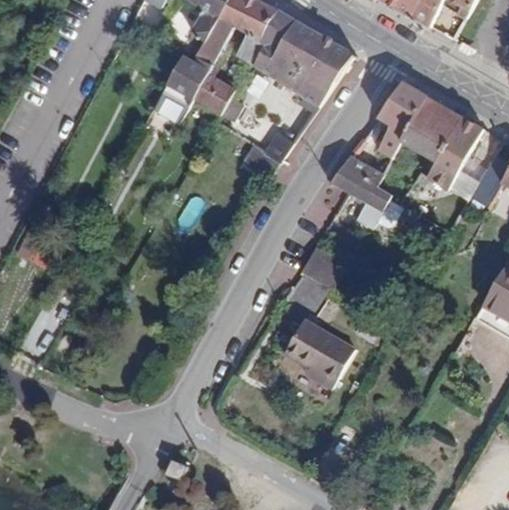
[(205,39),(225,0),(188,0),(203,8),(190,31),(205,39)]
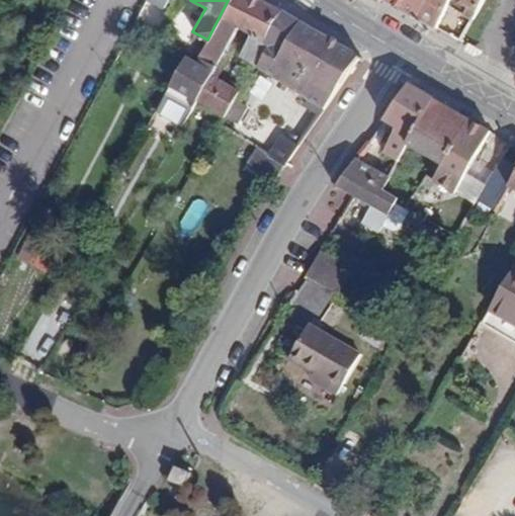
[(199,55),(216,64),(237,26),(251,0),(228,0),(207,39),(199,55)]
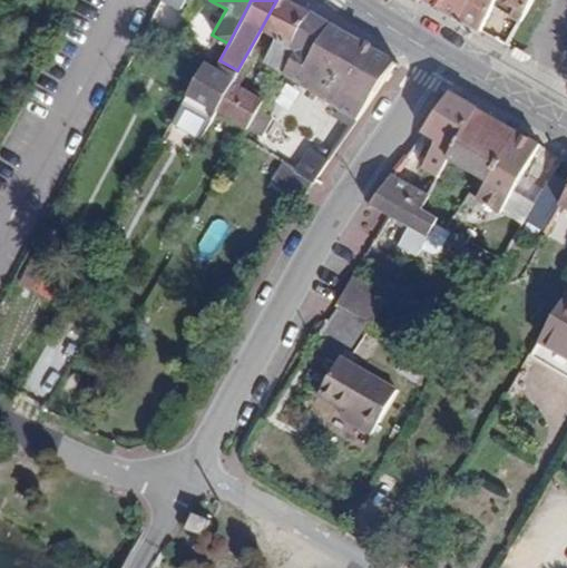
[(262,60),(276,69),(282,71),(295,48),(290,45),(308,11),(287,0),(276,0),(261,29),(275,37),(262,60)]
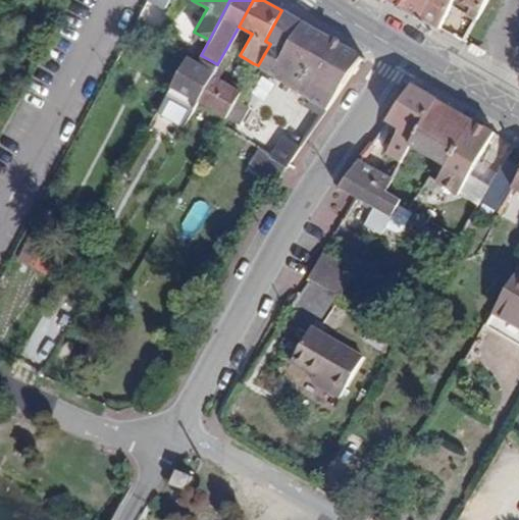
[(392,0),(416,13),(423,0),(392,0)]
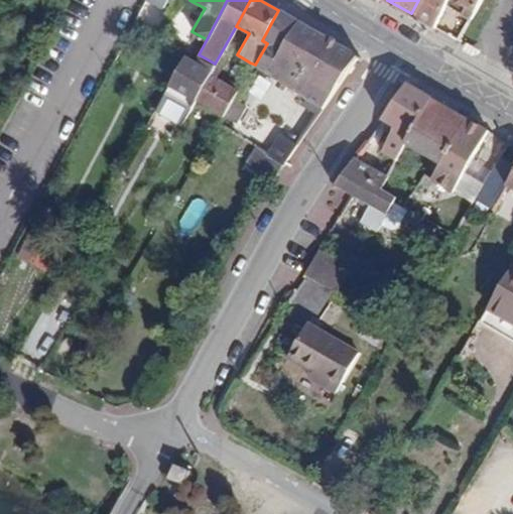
[(418,0),(411,13),(433,26),(447,0),(454,0),(465,6),(462,12),(469,16),(478,0),(418,0)]
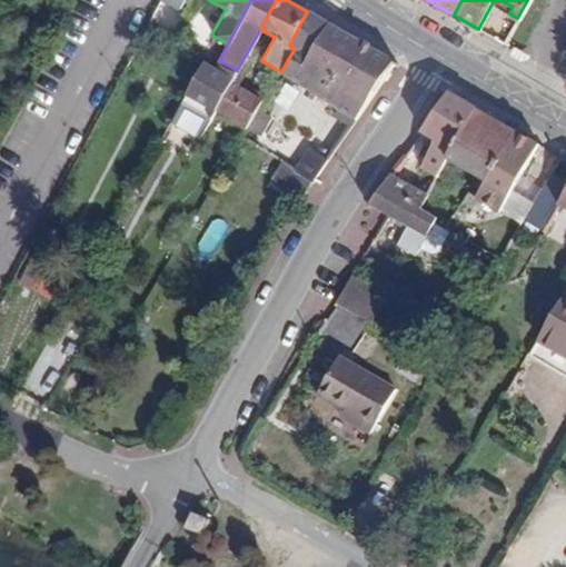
[(281,71),(351,118),(371,89),(391,60),(307,11),(289,45),(295,48),(281,71)]
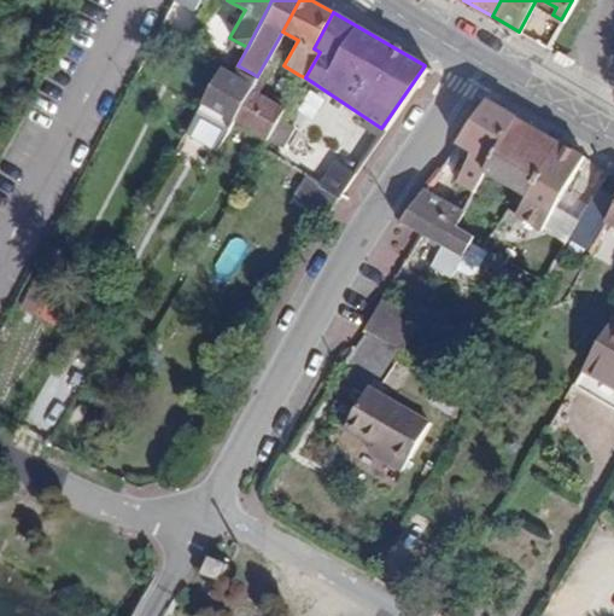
[(251,86),(221,68),(202,100),(232,120),(251,86)]
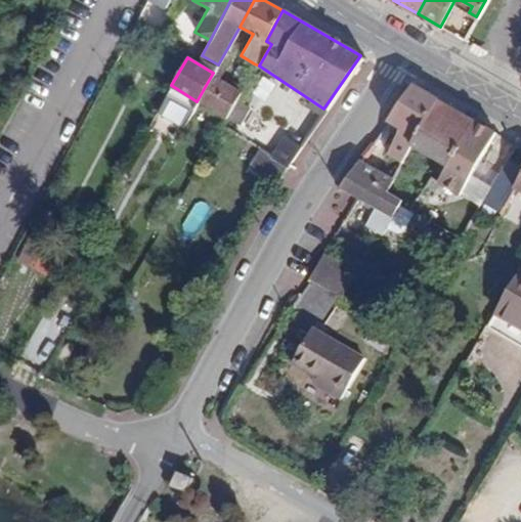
[(240,89),(213,73),(197,101),(223,117),(240,89)]
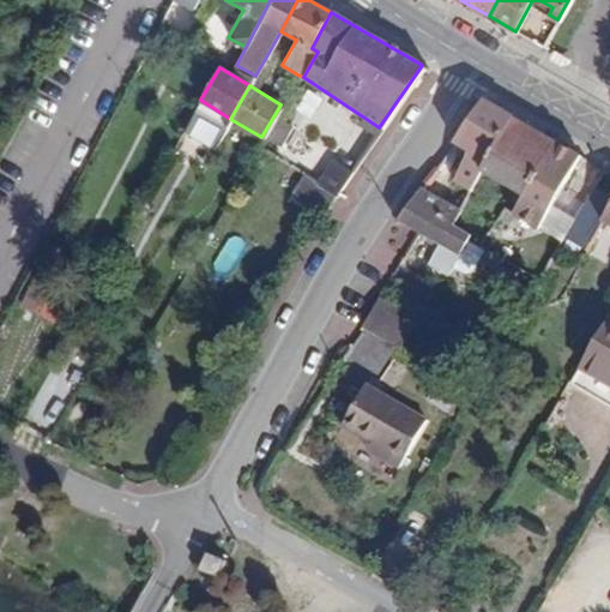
[(496,138),(499,139),(512,118),(481,99),(451,141),(469,150),(442,199),(459,209),(479,169),(496,138)]
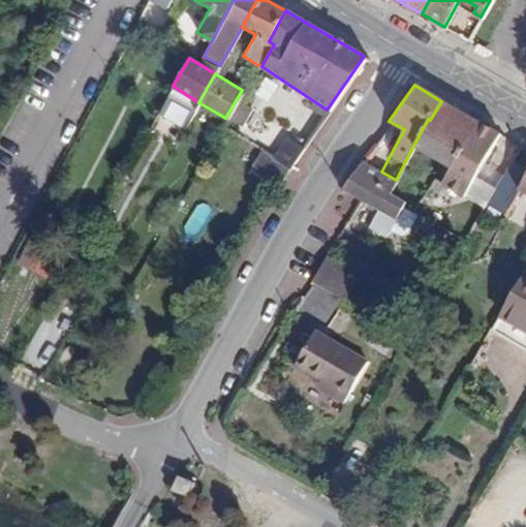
[(477,122),(441,101),(430,120),(428,119),(413,146),(451,167),(477,122)]
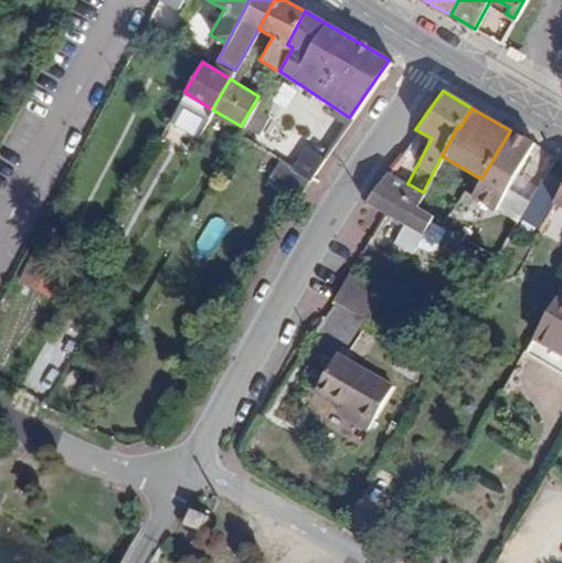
[(510,130),(481,179),(472,195),(495,210),(533,145),(510,130)]
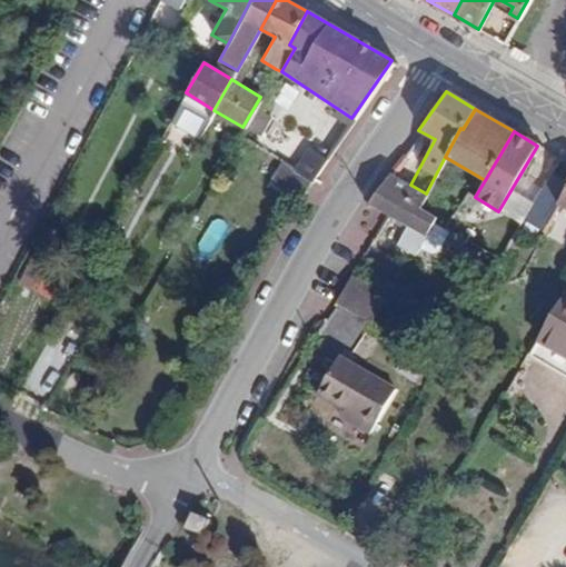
[(307,145),(291,167),(310,179),(326,156),(307,145)]
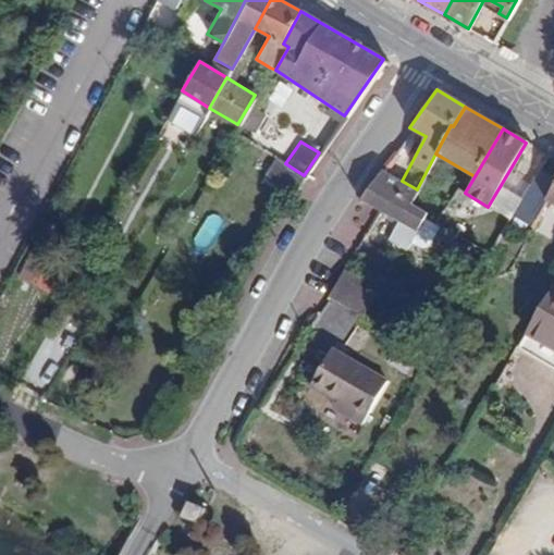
[(352,168),(321,150),(319,152),(304,175),(331,192),(336,193),(352,168)]
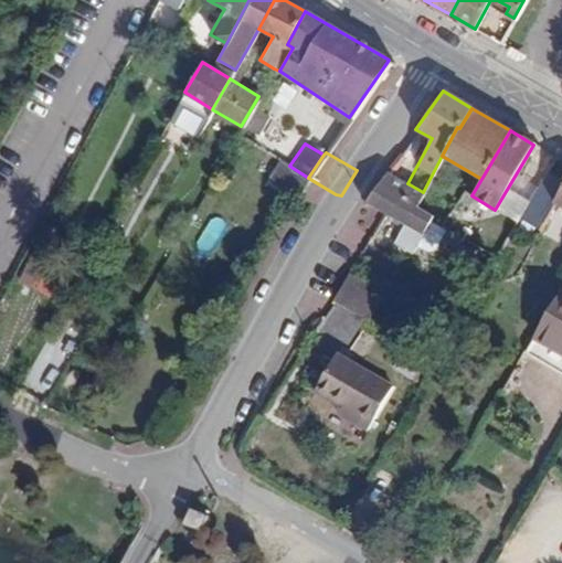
[(431,214),(415,205),(423,192),(407,183),(385,171),(373,190),(367,203),(386,214),(404,222),(393,242),(411,252),(428,218),(431,214)]
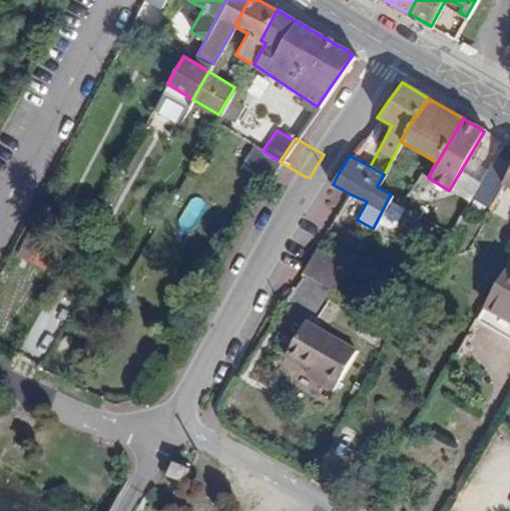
[(509,167),(509,164),(495,155),(470,195),(489,205),(502,181),(509,167)]
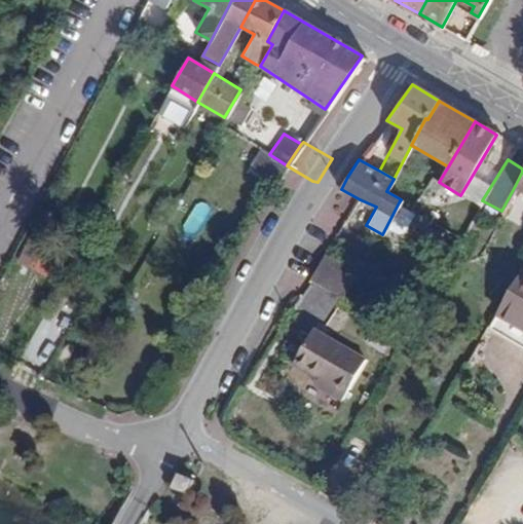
[(436,189),(439,182),(432,177),(426,183),(436,189)]
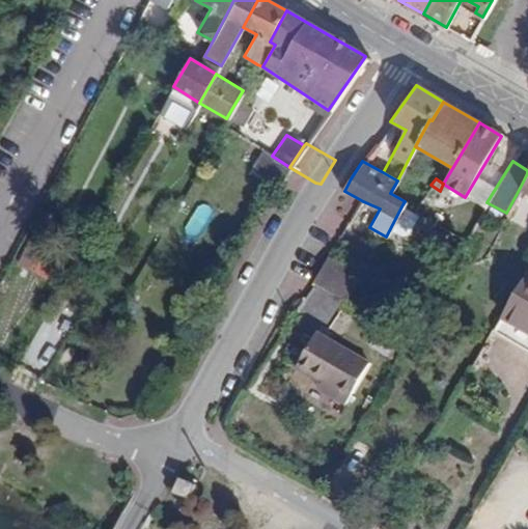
[(449,231),(464,241),(480,213),(466,203),(449,231)]
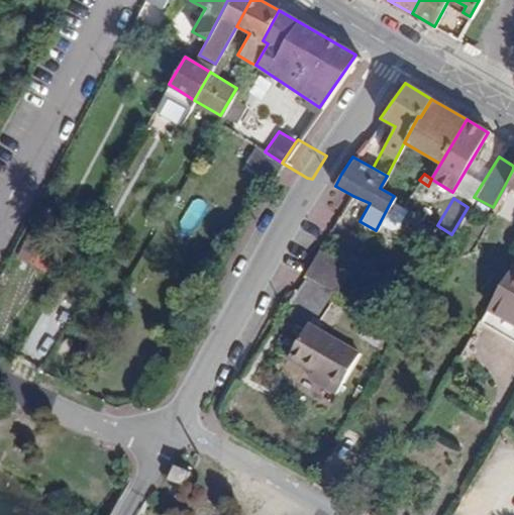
[(348,268),(319,249),(304,273),(333,292),(348,268)]
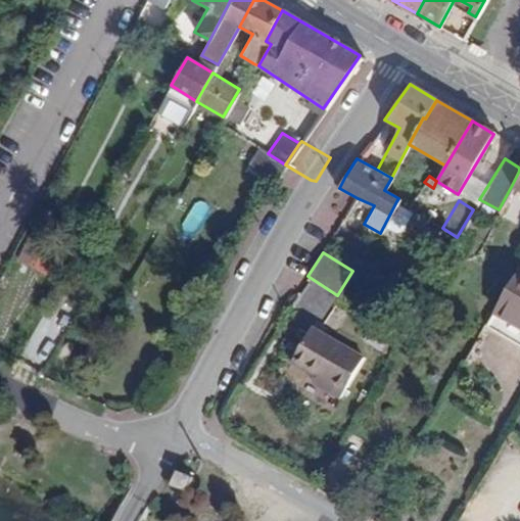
[(519,267),(517,266),(483,324),(519,345),(519,267)]
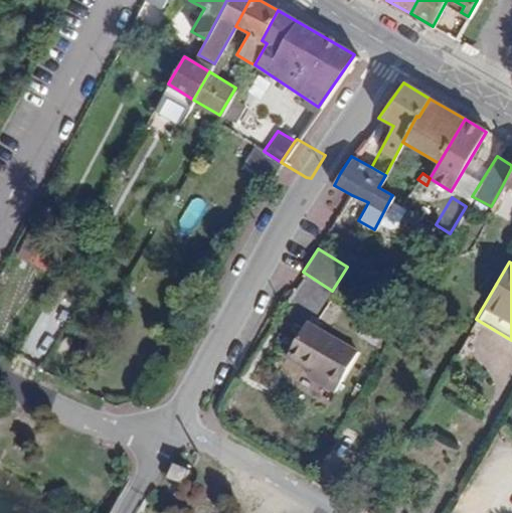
[(22,346),(39,353),(54,319),(36,311),(22,346)]
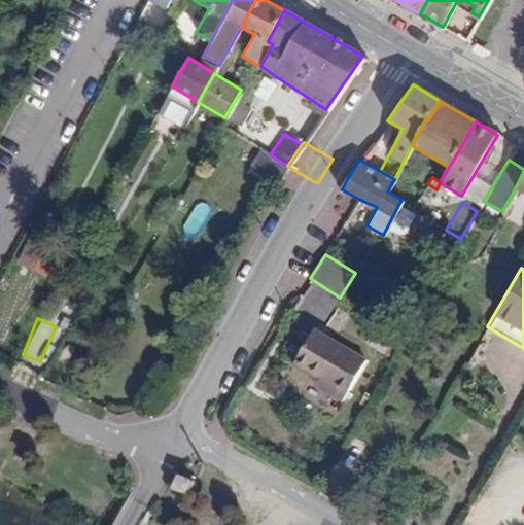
[(364,359),(312,329),(292,363),(318,378),(314,385),(341,400),(364,359)]
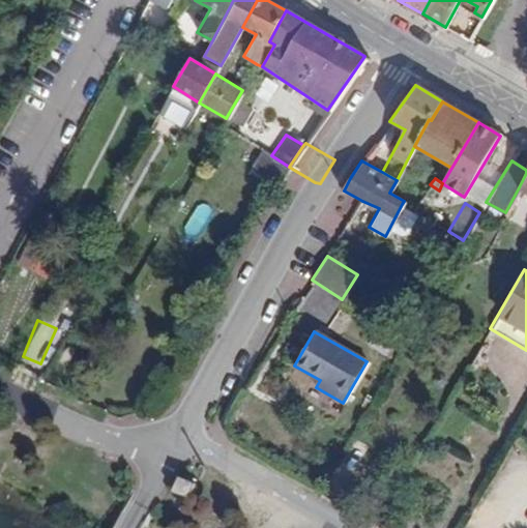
[(193,482),(175,476),(170,492),(186,498),(193,482)]
